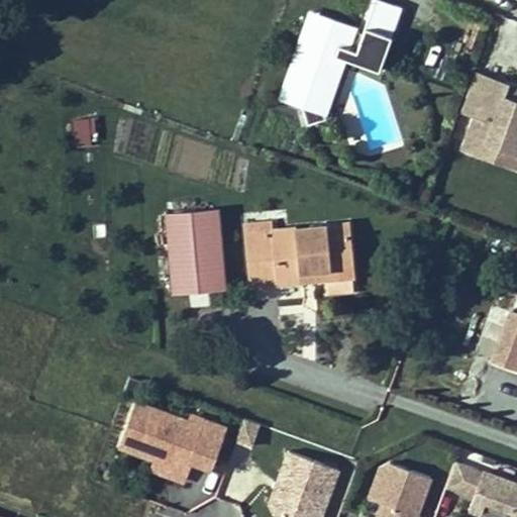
[(321,124),(324,120),(323,114),(319,100),(334,56),(342,59),(376,71),(399,6),(381,0),(372,0),(360,32),(351,32),(347,32),(343,34),(339,37),(337,41),(306,33),(283,100),(301,106),(306,125),(310,124),(321,124)]
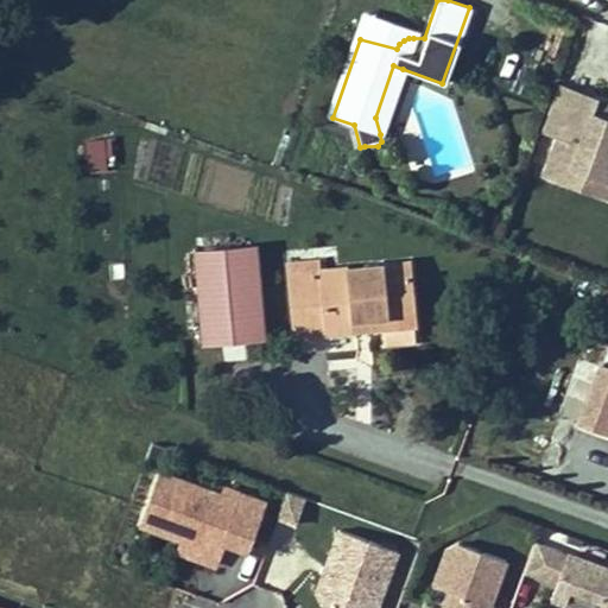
[(362,13),(327,115),(333,118),(360,39),(397,49),(399,44),(404,40),(409,38),(413,38),(415,31),(362,13)]
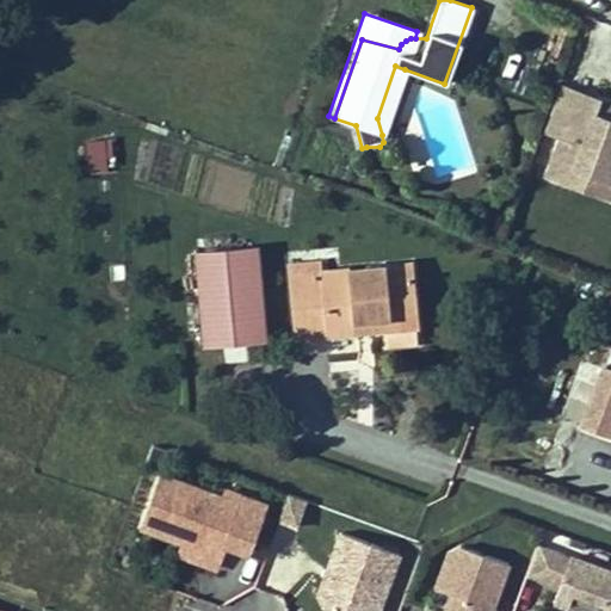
[(377,118),(382,135),(405,69),(395,66),(377,118)]
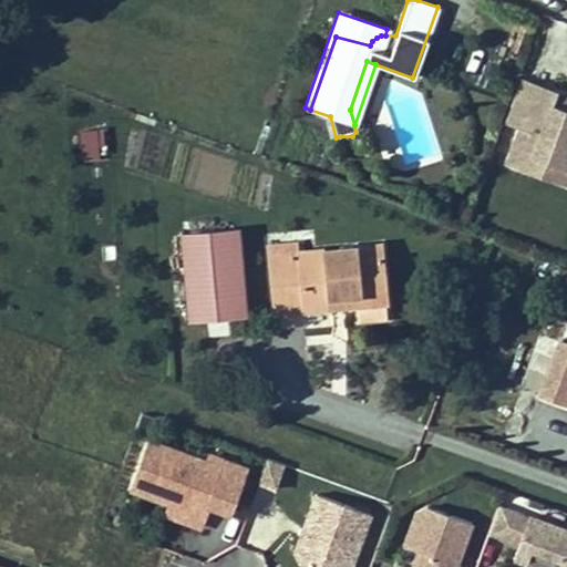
[(566,173),(566,102),(517,84),(503,126),(513,130),(501,164),(563,186),(566,173)]
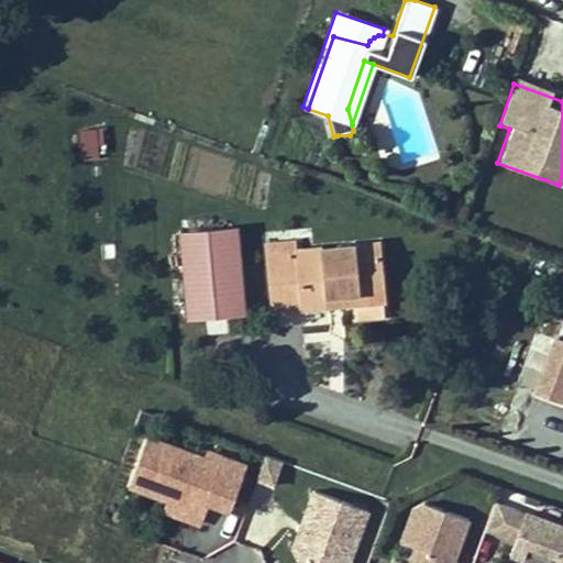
[(103,127),(80,128),(83,155),(106,154),(103,127)]
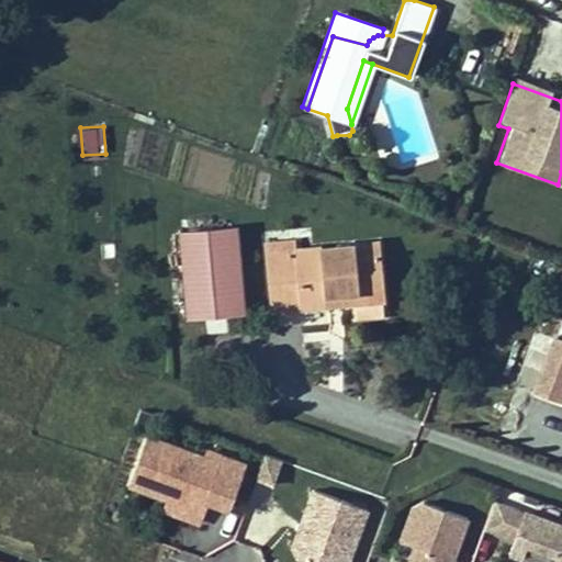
[(238,228),(203,231),(182,233),(186,278),(189,316),(245,312),(238,228)]
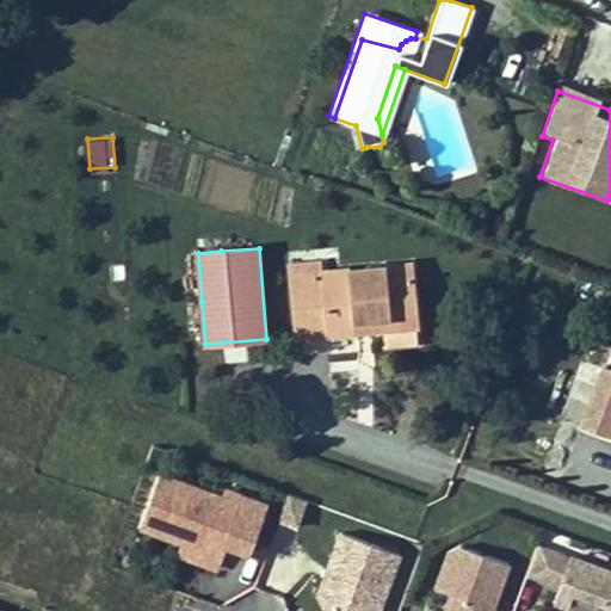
[(297,337),(357,331),(356,318),(414,313),(409,265),(321,273),(321,261),(290,264),(297,337)]
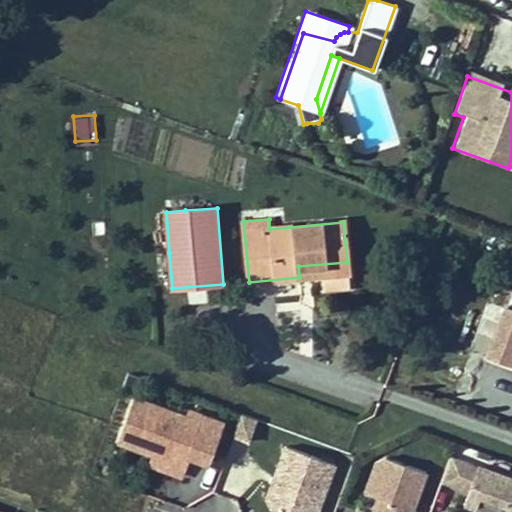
[(347,262),(298,266),(299,277),(349,272),(347,262)]
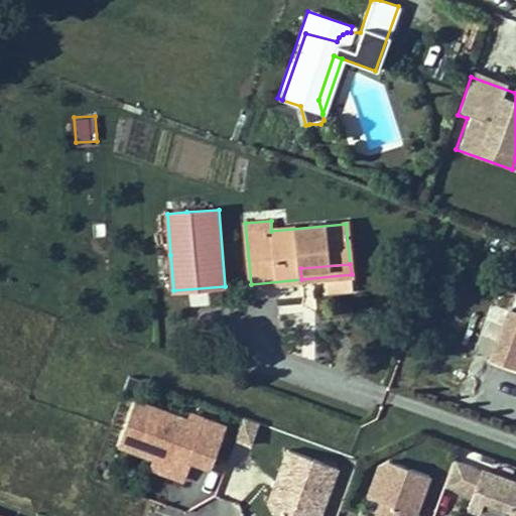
[(515,306),(511,304),(495,351),(515,358),(515,306)]
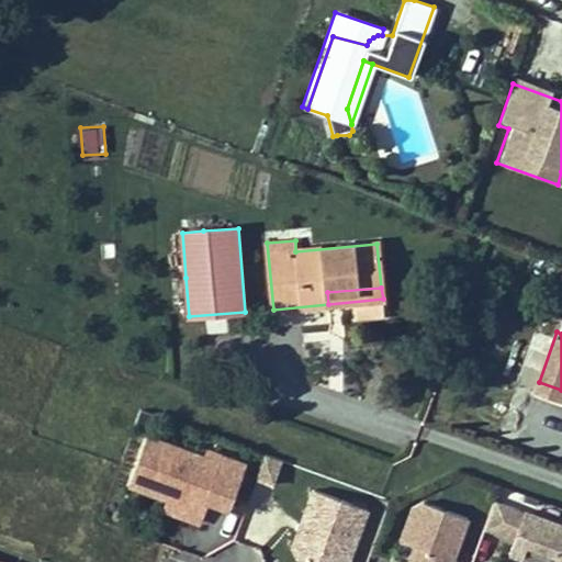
[(204,459),(147,438),(130,487),(170,502),(168,510),(197,520),(203,503),(227,512),(244,463),(208,450),(204,459)]
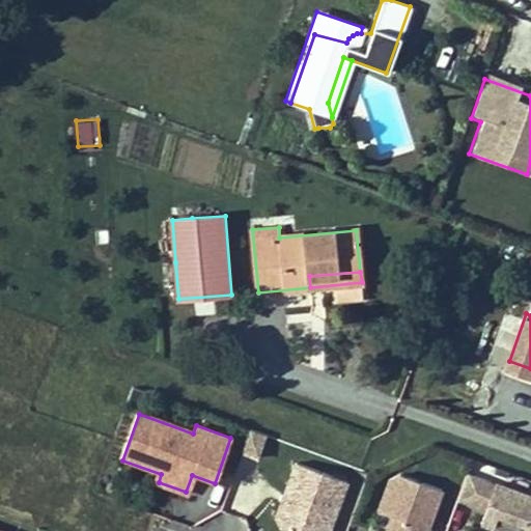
[(320,530),(340,480),(290,462),(274,513),(280,523),(303,530),(320,530)]
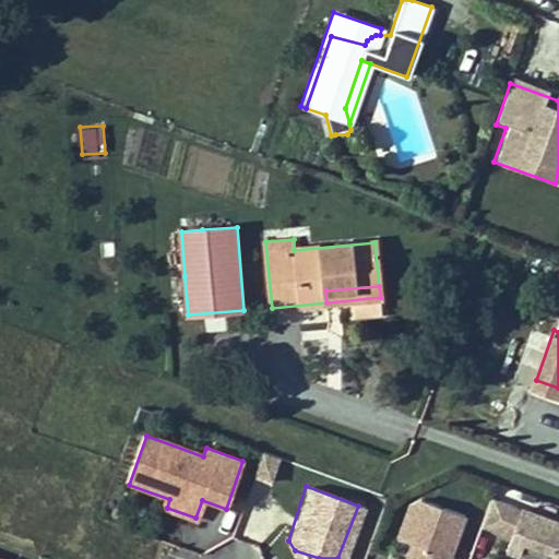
[(408,504),(399,531),(413,536),(404,558),(449,558),(451,555),(448,552),(461,514),(420,499),(408,504)]
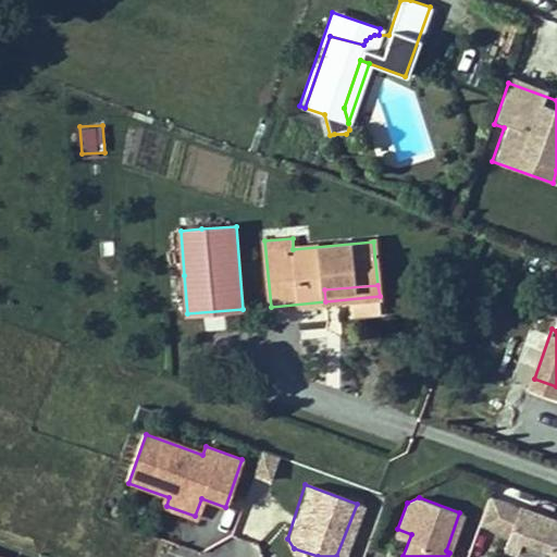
[(556,556),(556,527),(489,502),(480,524),(507,534),(500,553),(514,556),(556,556)]
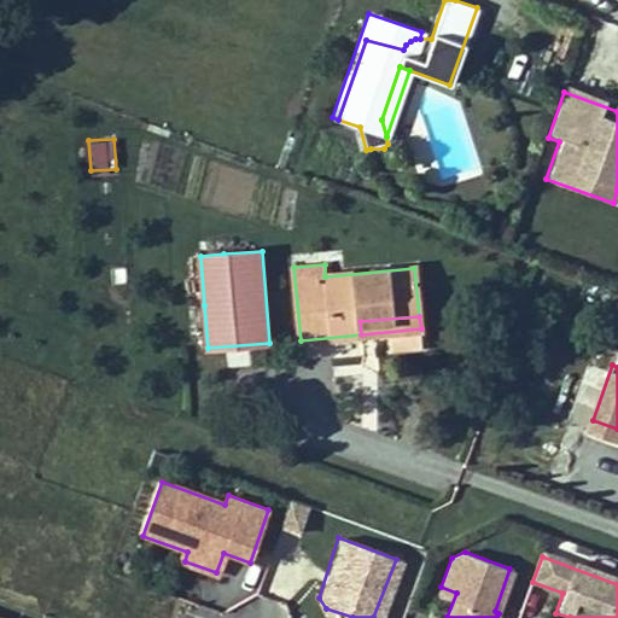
All buildings are outlined.
